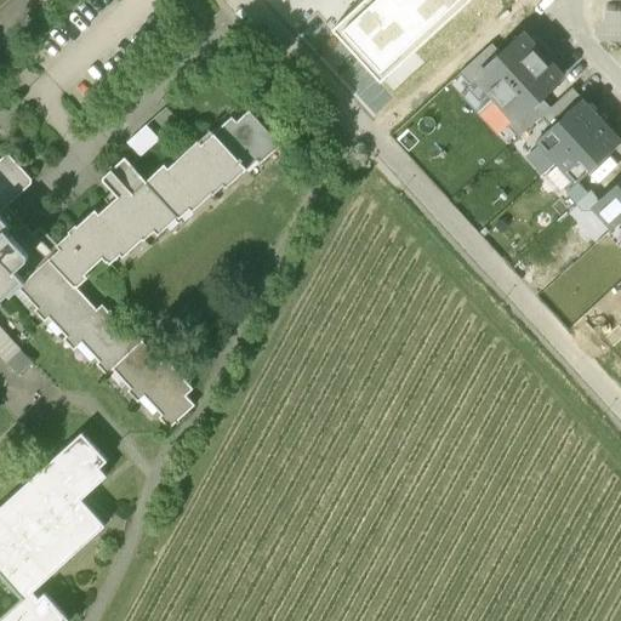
[(380,81),(469,0),(364,0),(332,29),(380,81)]
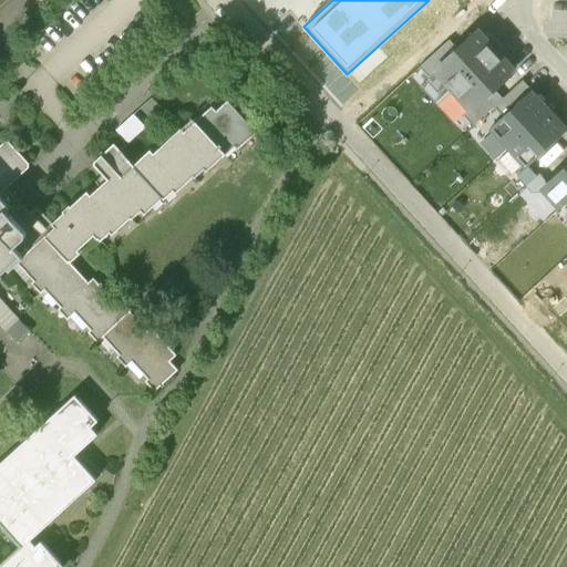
[(453,90),(496,51),(477,31),(434,71),(453,90)]
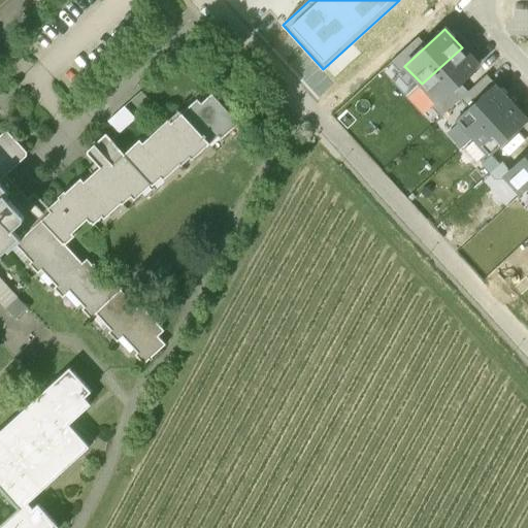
[(438,102),(479,65),(462,47),(422,84),(438,102)]
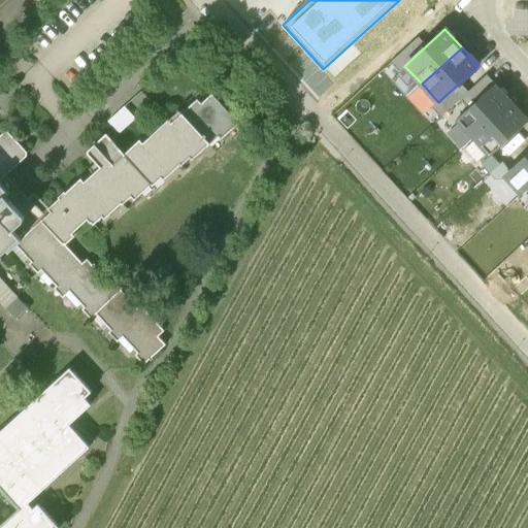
[(467,108),(495,84),(487,74),(460,100),(467,108)]
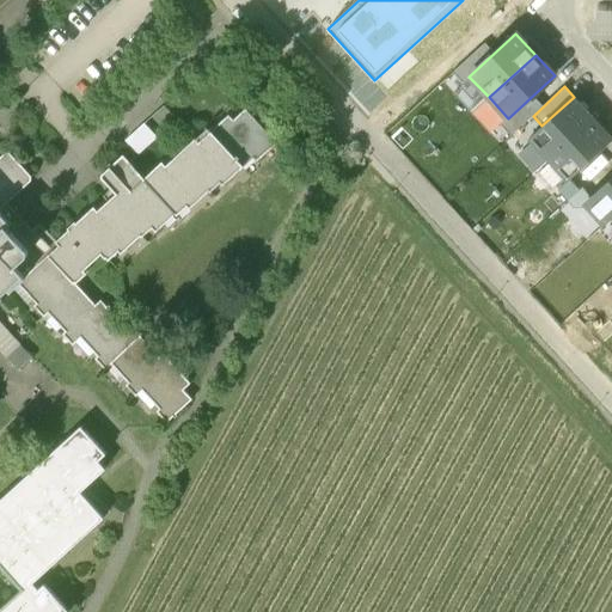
[(548,159),(593,117),(574,97),(542,126),(528,139),(548,159)]
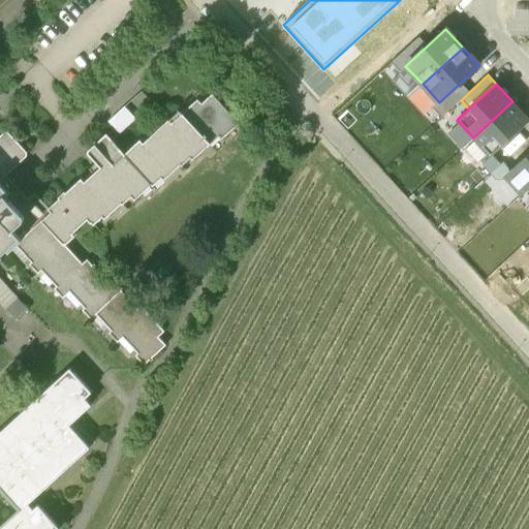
[(0,255),(13,244),(39,272),(40,271),(64,297),(69,292),(93,317),(95,314),(120,339),(122,337),(147,362),(166,344),(158,336),(164,331),(142,305),(138,308),(114,282),(111,284),(87,258),(82,262),(64,244),(65,243),(63,241),(88,219),(91,223),(100,214),(104,218),(130,194),(134,199),(160,176),(163,180),(189,156),(192,159),(218,135),(221,139),(239,123),(212,94),(186,118),(182,113),(157,136),(154,133),(144,143),(141,138),(125,153),(106,133),(88,150),(88,153),(100,166),(85,181),(82,178),(50,208),(36,193),(33,193),(24,203),(2,179),(28,156),(28,152),(7,130),(0,135),(0,255)]
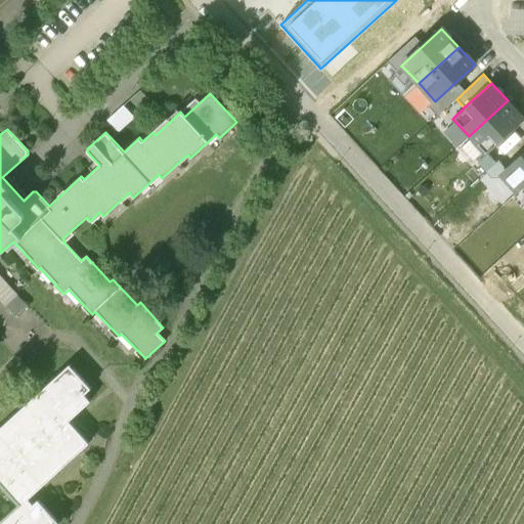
[(523,119),(523,118),(508,100),(469,136),(485,155),(523,119)]
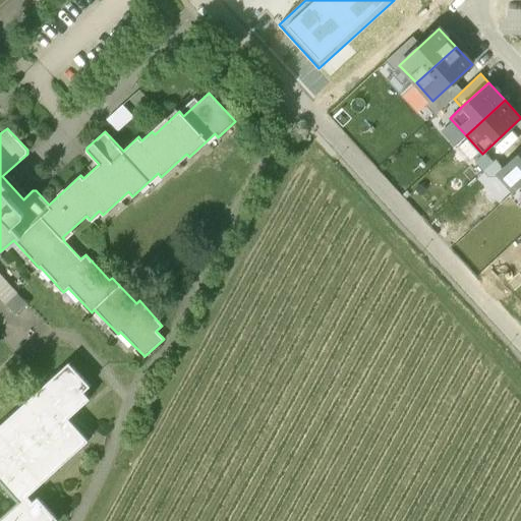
[(122,128),(134,112),(122,103),(110,119),(122,128)]
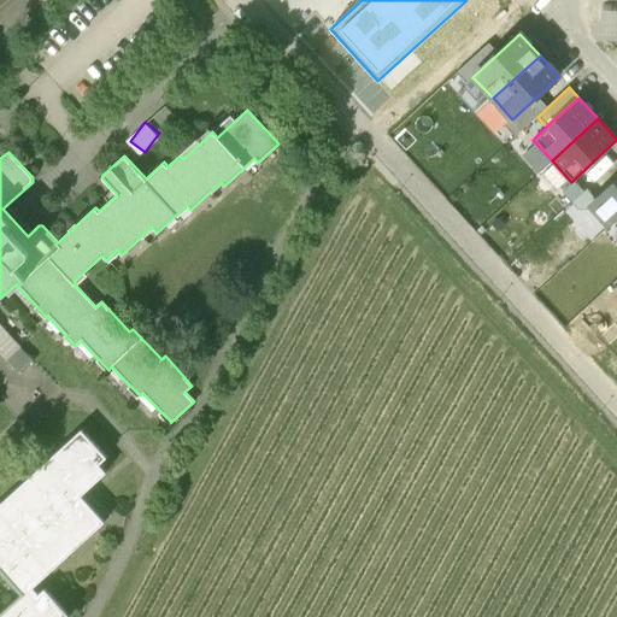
[(616,218),(616,180),(589,205),(610,227),(616,218)]
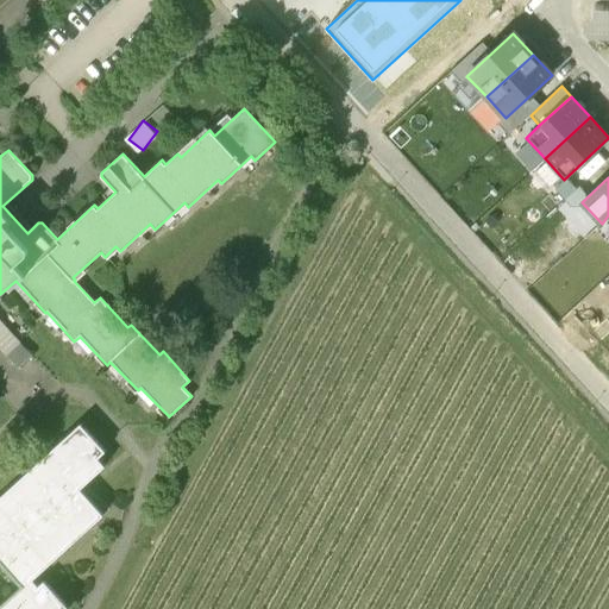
[(81,424),(0,496),(0,608),(67,608),(70,607),(45,579),(39,584),(33,578),(104,514),(81,489),(106,465),(99,458),(106,451),(81,424)]
